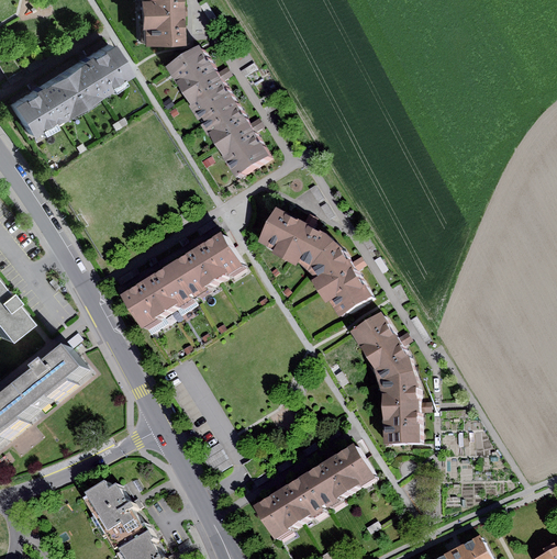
[(124,0),(125,23),(130,23),(131,41),(169,38),(168,10),(167,0),(124,0)]
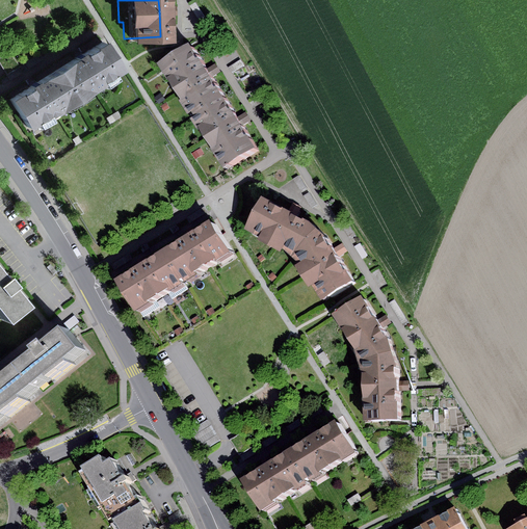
[(185,0),(183,1),(195,22),(202,18),(191,0),(185,0)]
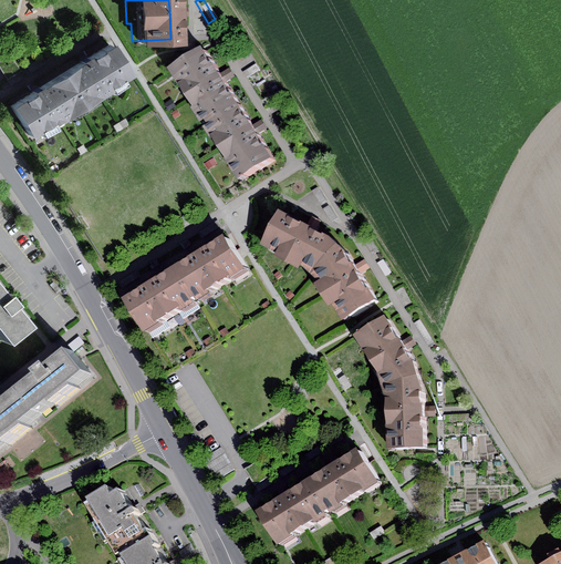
[(81,26),(68,34),(71,40),(84,32),(81,26)]
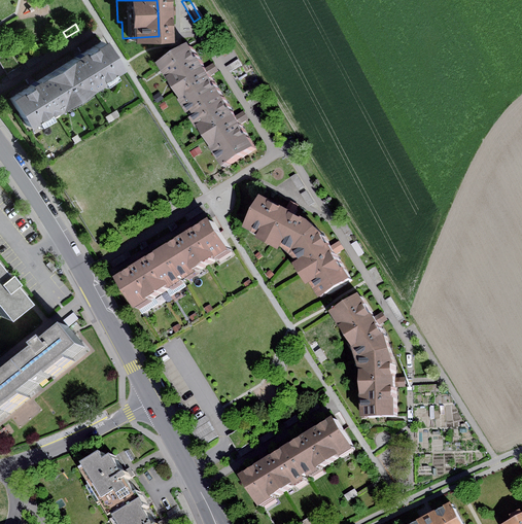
[(56,36),(43,43),(46,48),(59,41),(56,36)]
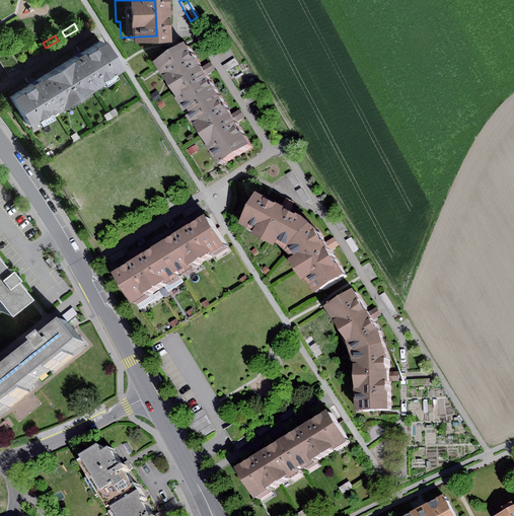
[(93,35),(47,65),(65,93),(112,65),(93,35)]
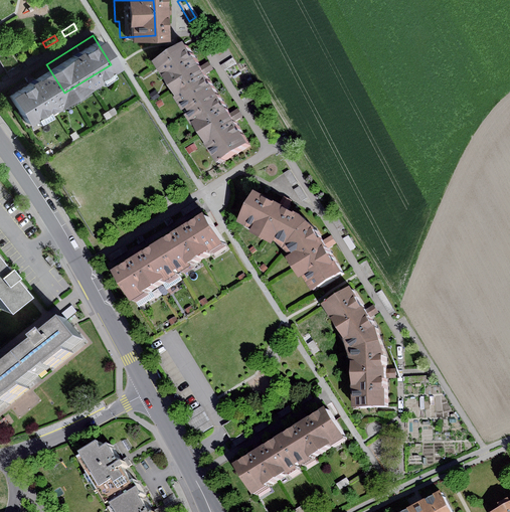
[(218,39),(206,46),(209,52),(221,45),(218,39)]
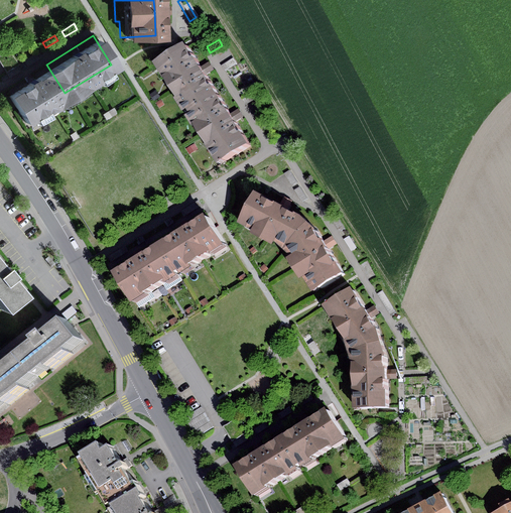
[(152,61),(183,111),(214,93),(200,70),(182,43),(152,61)]
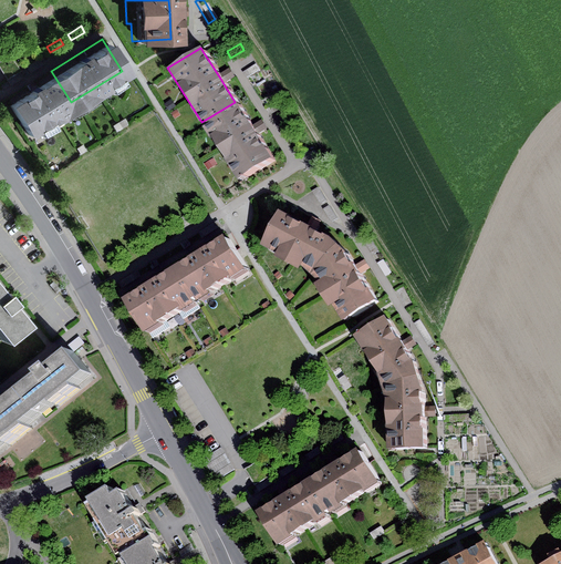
[(33,57),(20,64),(23,70),(37,62),(33,57)]
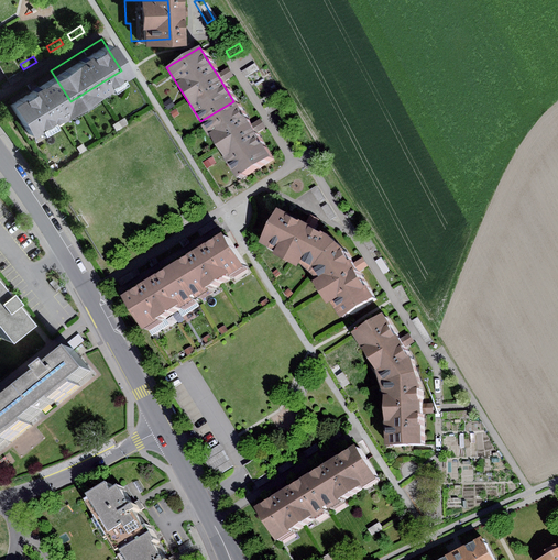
[(249,61),(237,68),(240,74),(252,66),(249,61)]
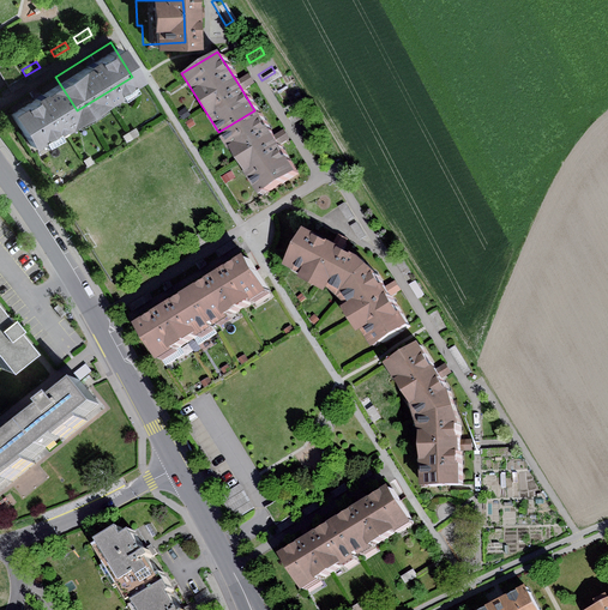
[(13,74),(0,82),(0,85),(2,89),(17,80),(13,74)]
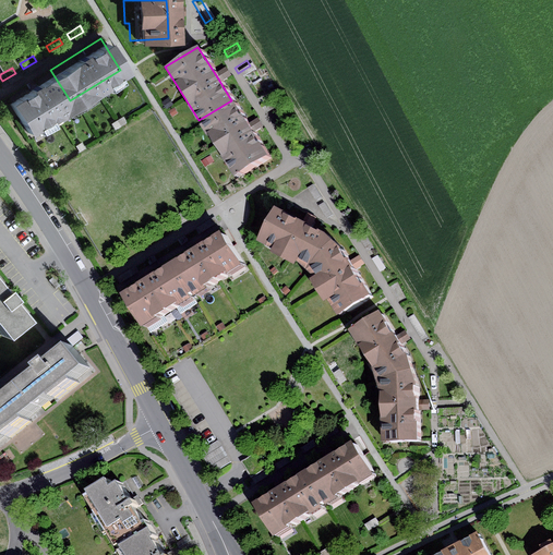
[(50,70),(1,100),(21,132),(70,100),(50,70)]
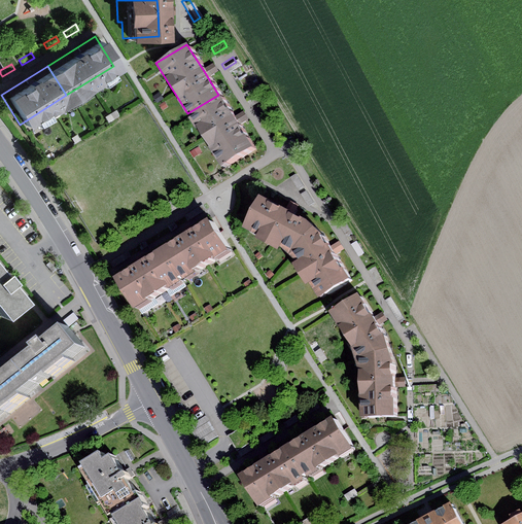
[(153,89),(147,93),(151,99),(158,96),(153,89)]
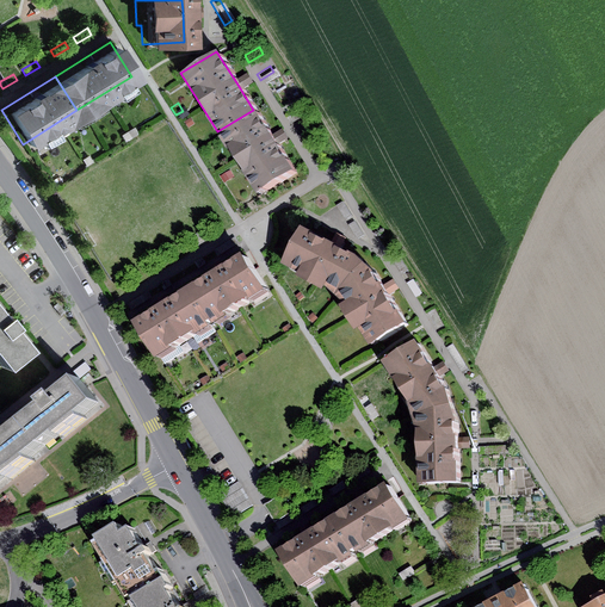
[(296,106),(282,113),(286,121),(301,113),(296,106)]
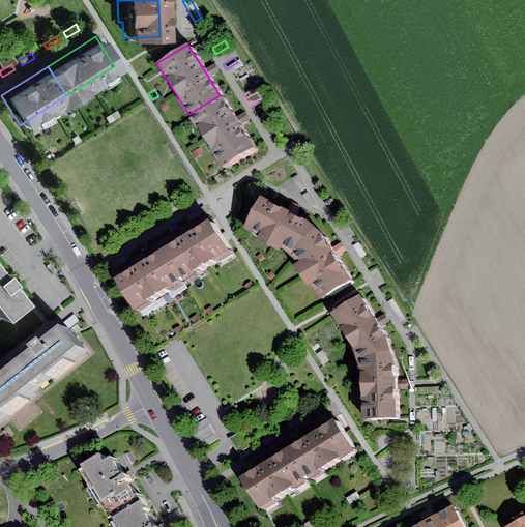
[(235,119),(220,95),(188,114),(222,167),(253,147),(235,119)]
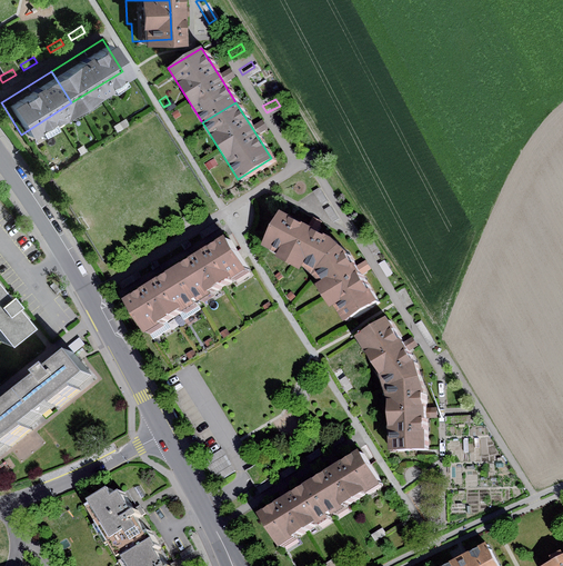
[(118,115),(106,122),(110,129),(122,121),(118,115)]
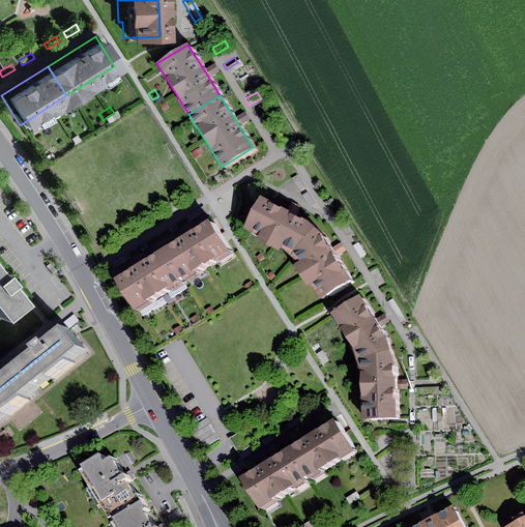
[(266,108),(254,115),(258,120),(269,113),(266,108)]
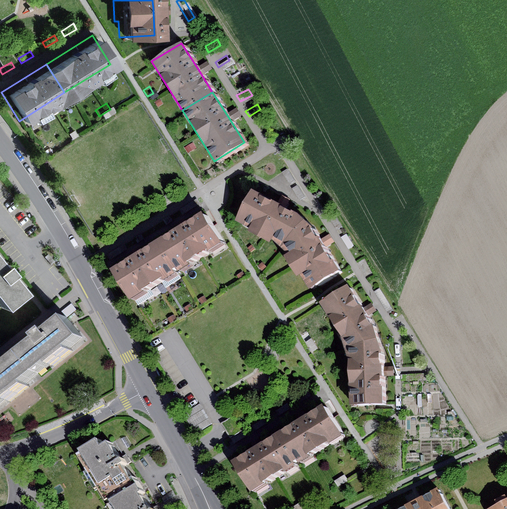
[(72,132),(68,127),(63,130),(67,136),(72,132)]
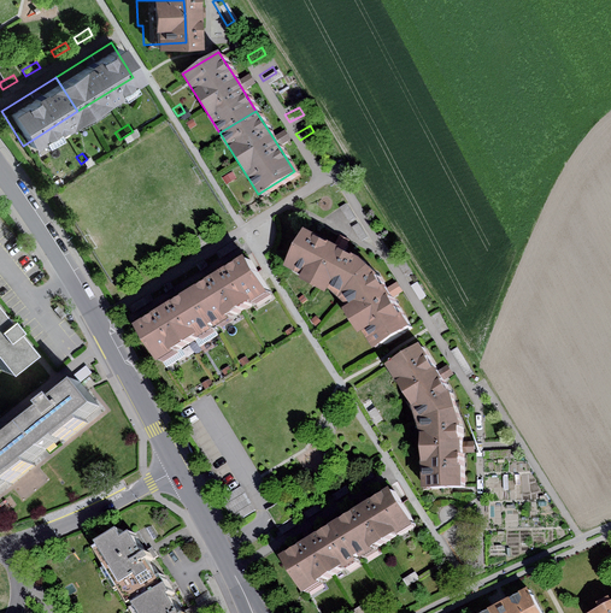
[(227,169),(217,175),(221,181),(230,175),(227,169)]
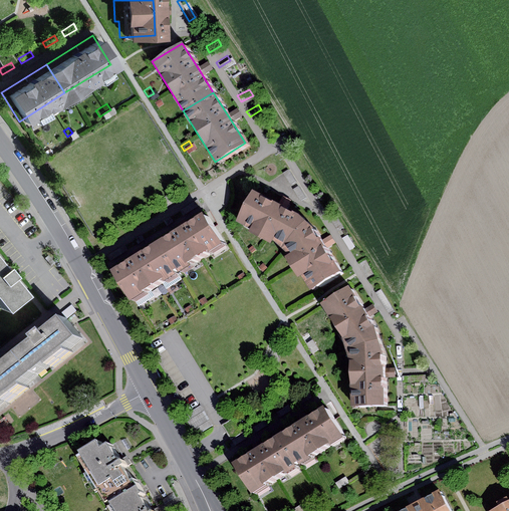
[(283,167),(278,170),(285,182),(290,179),(283,167)]
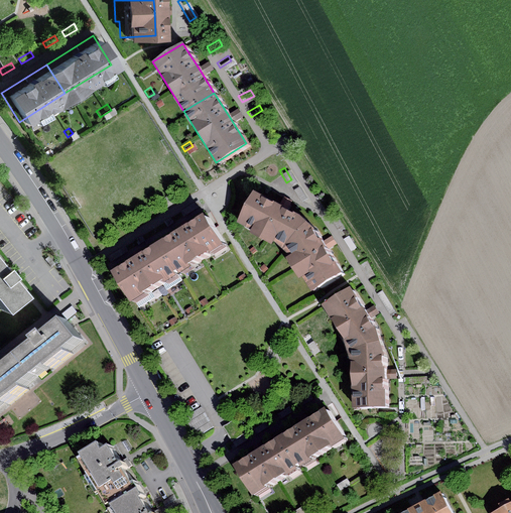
[(294,184),(289,187),(297,199),(302,196),(294,184)]
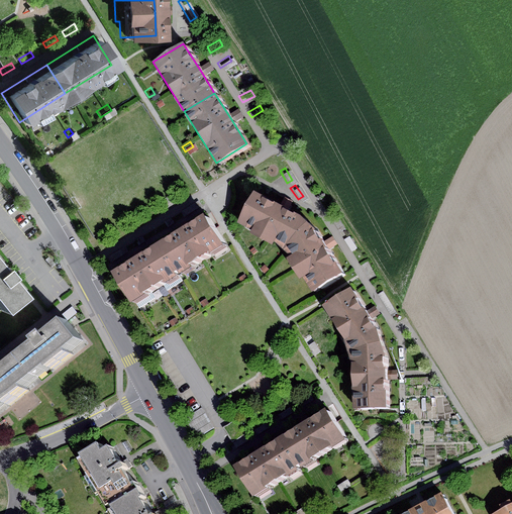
[(272,241),(282,247),(305,220),(298,213),(252,190),(236,221),(249,228),(247,232),(270,244),(272,241)]
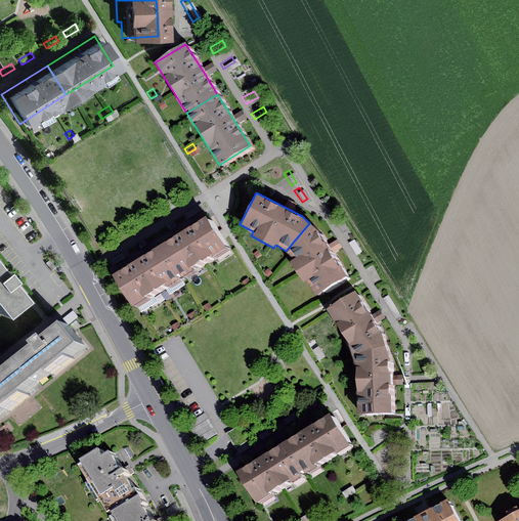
[(206,215),(160,244),(177,272),(180,276),(190,269),(189,266),(210,254),(212,257),(226,248),(206,215)]
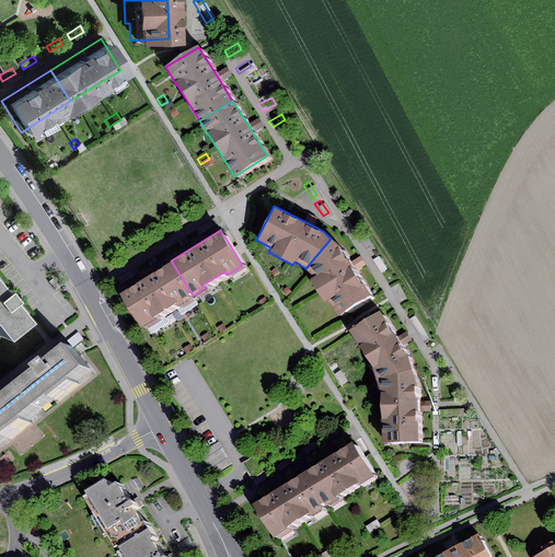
[(360,232),(355,235),(363,248),(368,245),(360,232)]
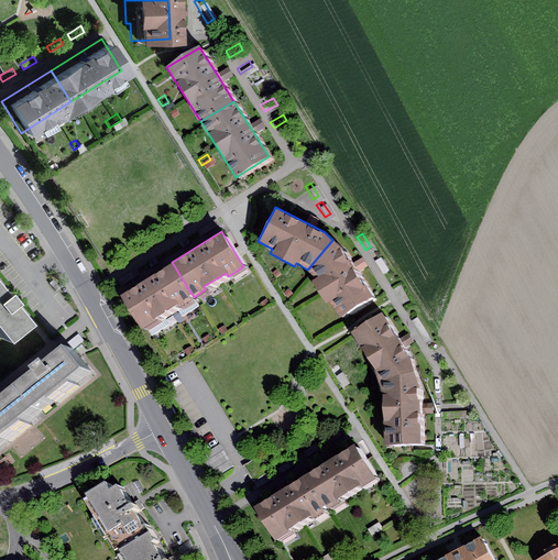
[(341,248),(332,240),(307,270),(314,278),(309,281),(325,303),(328,300),(338,317),(371,296),(341,248)]
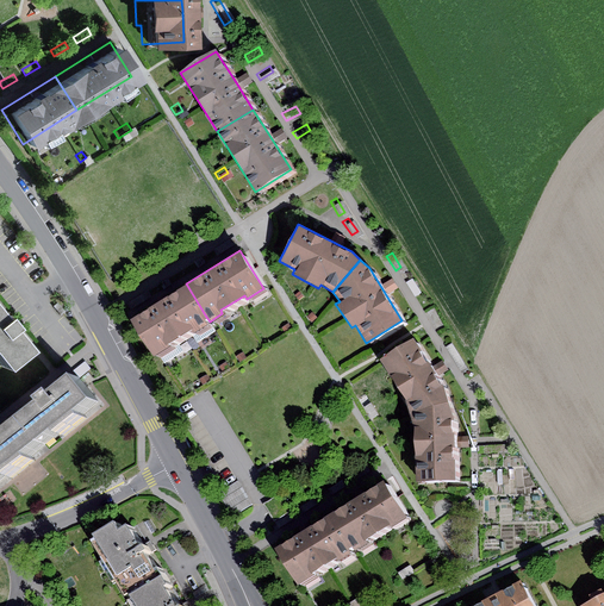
[(406,275),(400,280),(409,293),(416,289),(406,275)]
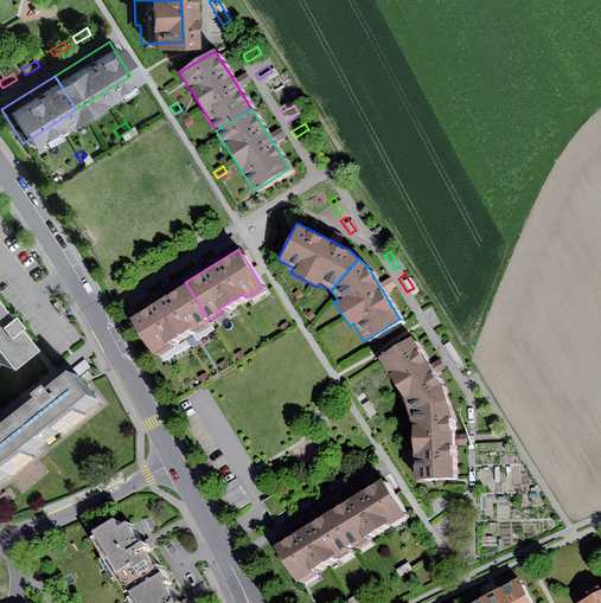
[(185,282),(129,318),(152,354),(170,344),(168,341),(189,328),(191,332),(205,322),(202,318),(205,315),(185,282)]
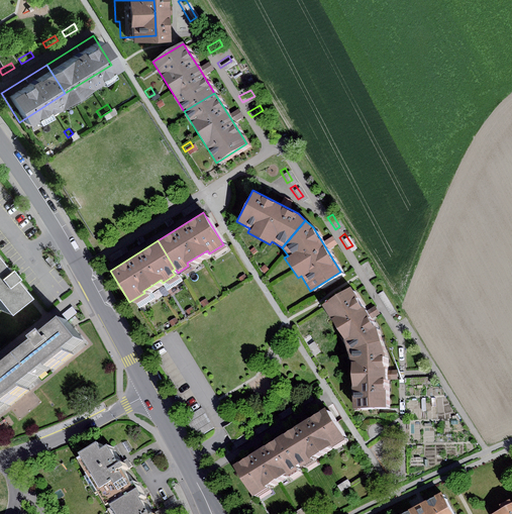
[(42,253),(38,255),(45,265),(49,262),(42,253)]
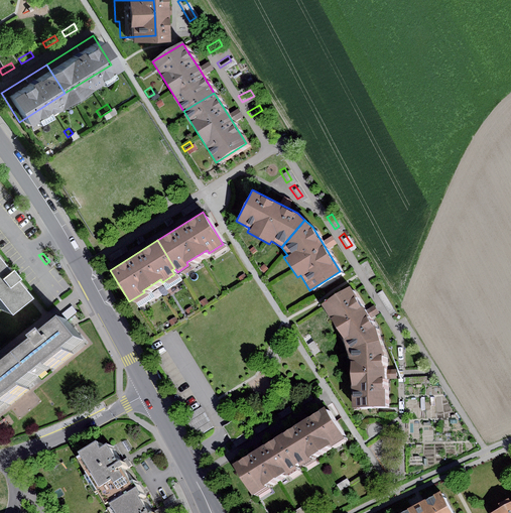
[(258,261),(254,265),(259,270),(263,266),(258,261)]
